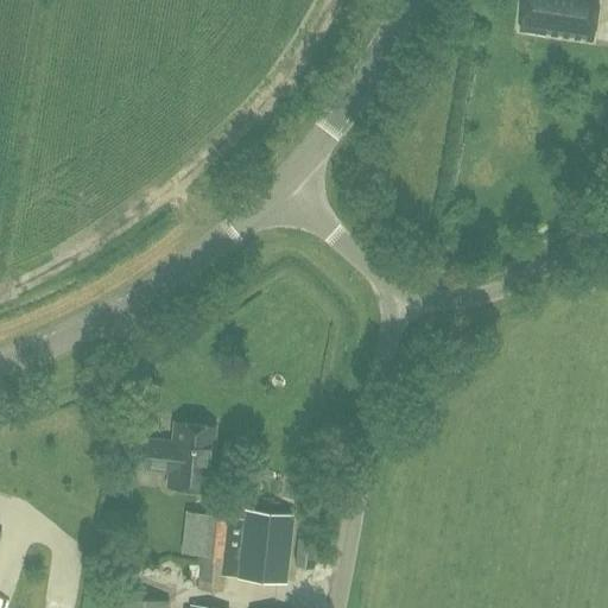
[(591,40),(596,0),(524,0),(520,31),(591,40)]
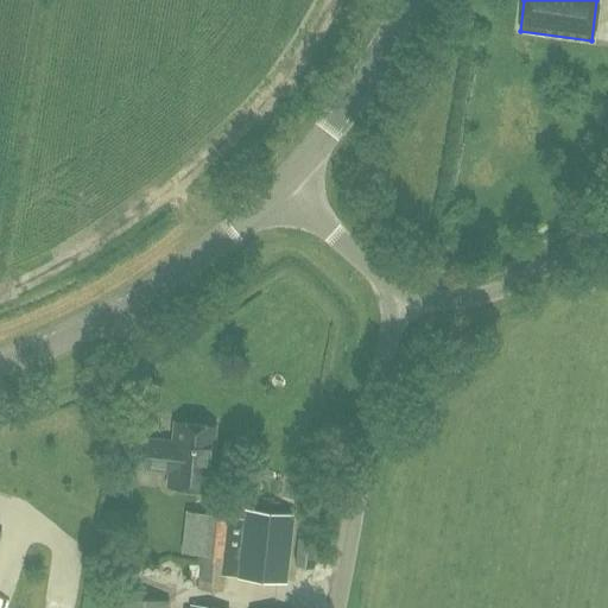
[(176,423),(173,443),(134,439),(131,467),(171,472),(169,487),(207,491),(214,428),(176,423)]
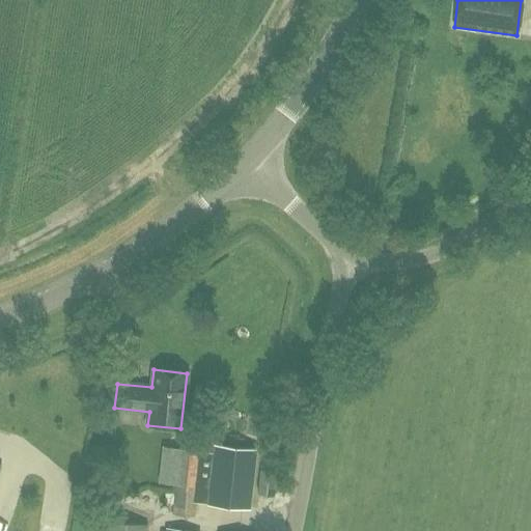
[(249,508),(255,450),(215,446),(214,454),(201,452),(201,451),(180,449),(176,490),(175,490),(172,514),(194,516),(196,502),(249,508)]
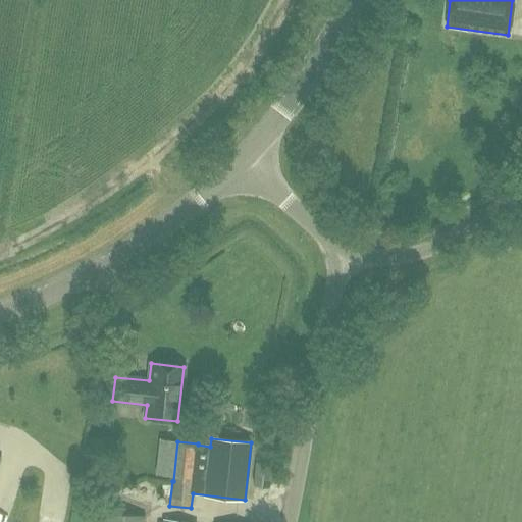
[(185,521),(163,520),(162,521),(144,521),(145,517),(101,512),(99,521),(185,521)]
